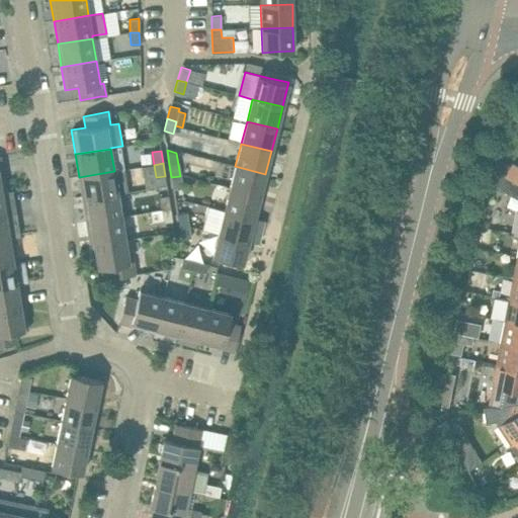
[(260,196),(265,174),(235,166),(230,188),(260,196)]
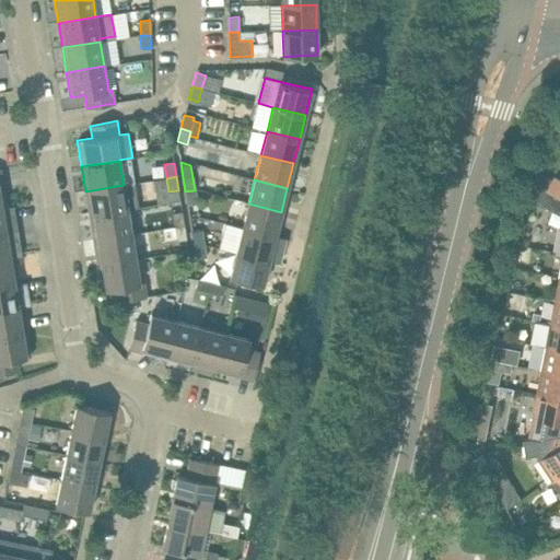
[(127,210),(124,185),(85,191),(90,216),(127,210)]
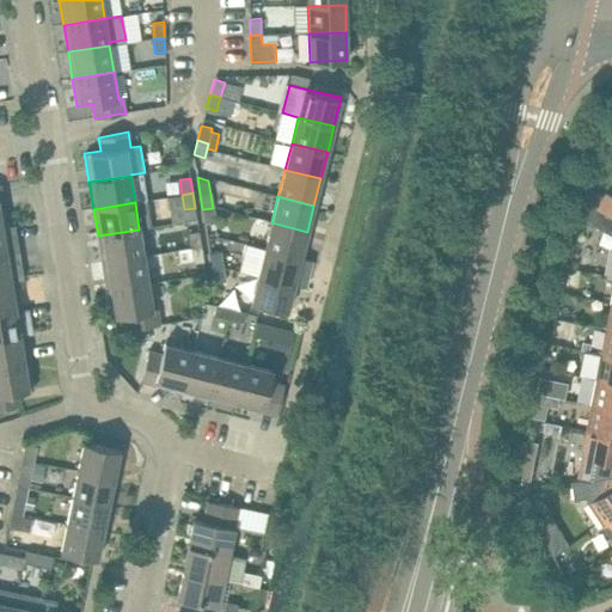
[(215,222),(213,208),(202,209),(204,225),(215,222)]
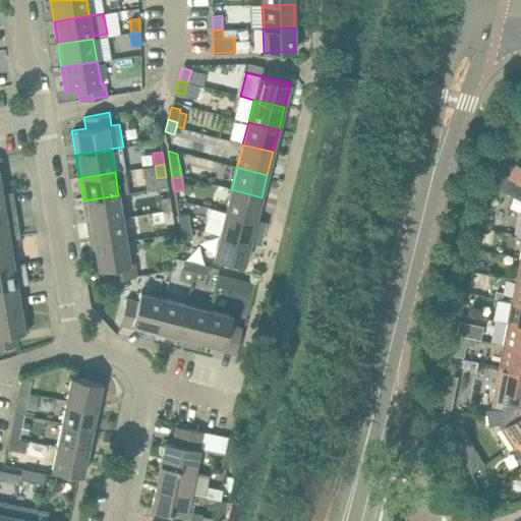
[(520,184),(512,179),(508,177),(502,188),(520,198),(520,184)]
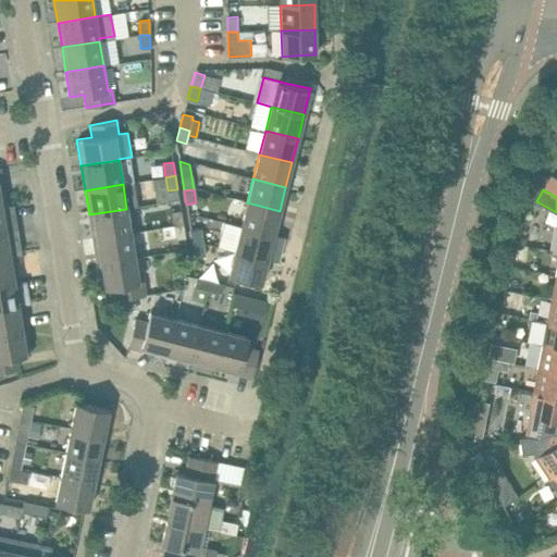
[(273,235),(280,211),(247,202),(240,226),(273,235)]
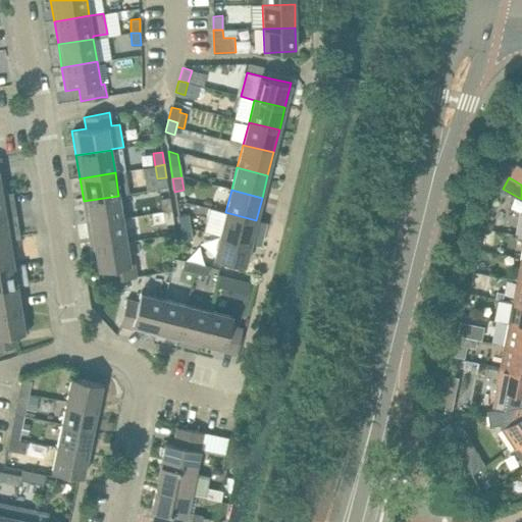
[(5,193),(0,194),(0,217),(9,216),(8,207),(14,206),(11,192),(5,193)]
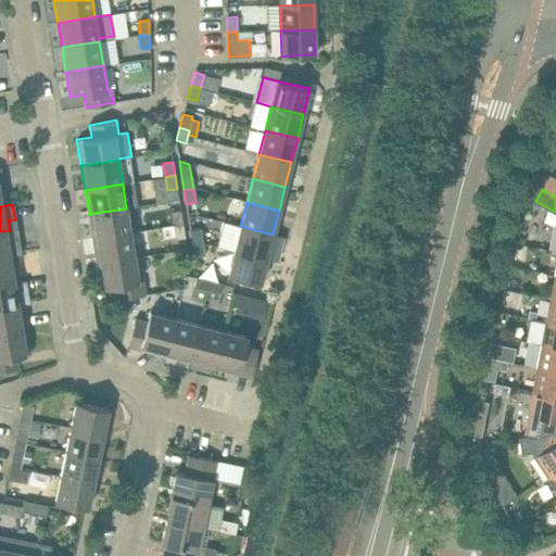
[(130,232),(126,209),(89,214),(92,239),(130,232)]
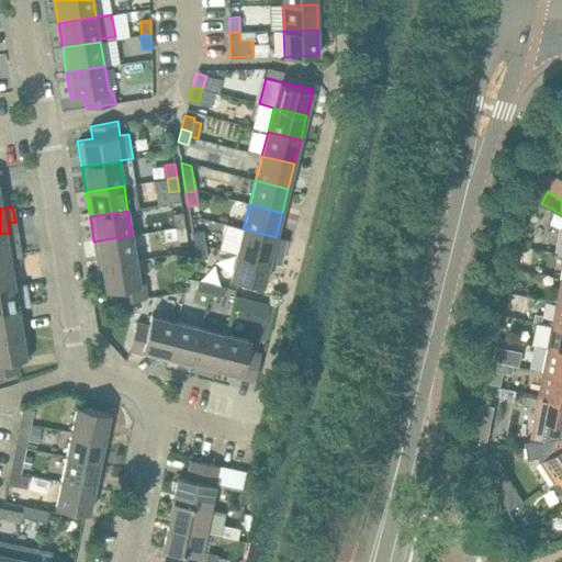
[(173,214),(176,228),(184,226),(182,213),(173,214)]
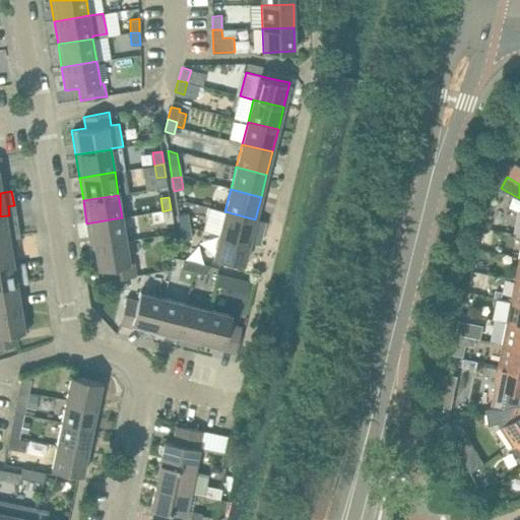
[(173,222),(171,209),(163,211),(165,223),(173,222)]
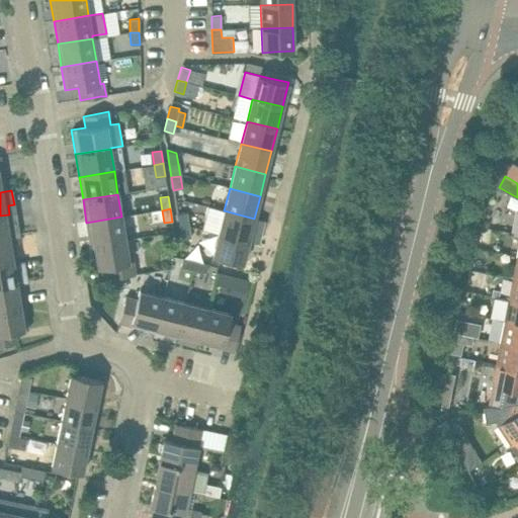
[(249,241),(254,219),(224,210),(219,233),(249,241)]
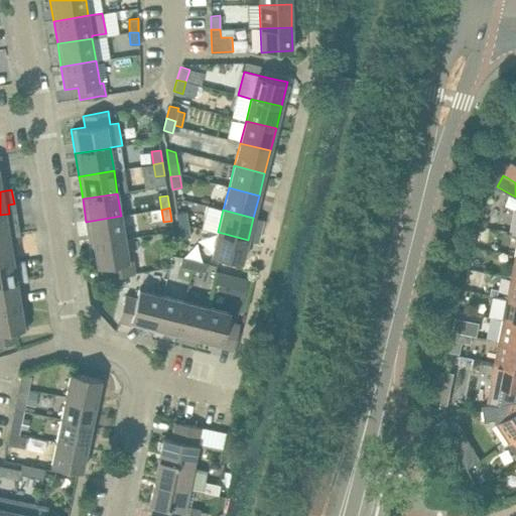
[(176,214),(178,226),(187,225),(185,212),(176,214)]
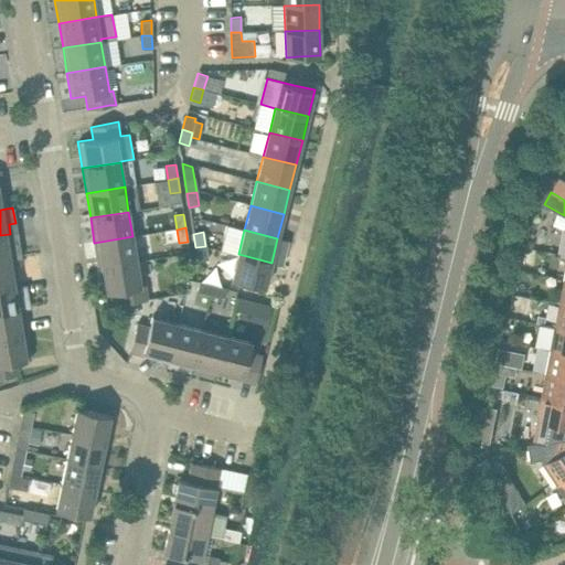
[(12,243),(10,234),(0,235),(0,260),(14,259),(14,258),(21,257),(18,242),(12,243)]
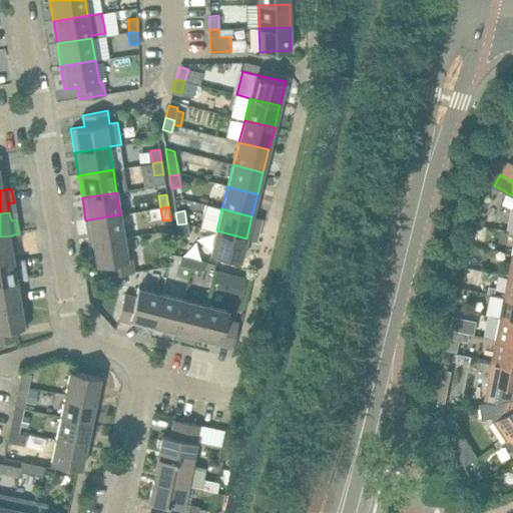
[(124,237),(120,214),(85,220),(89,242),(124,237)]
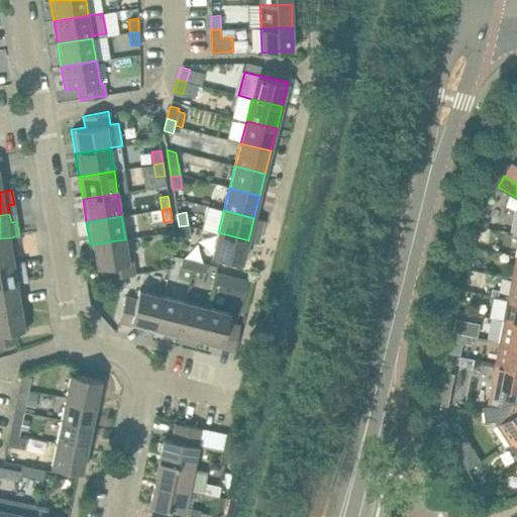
[(190,237),(188,225),(179,226),(181,239),(190,237)]
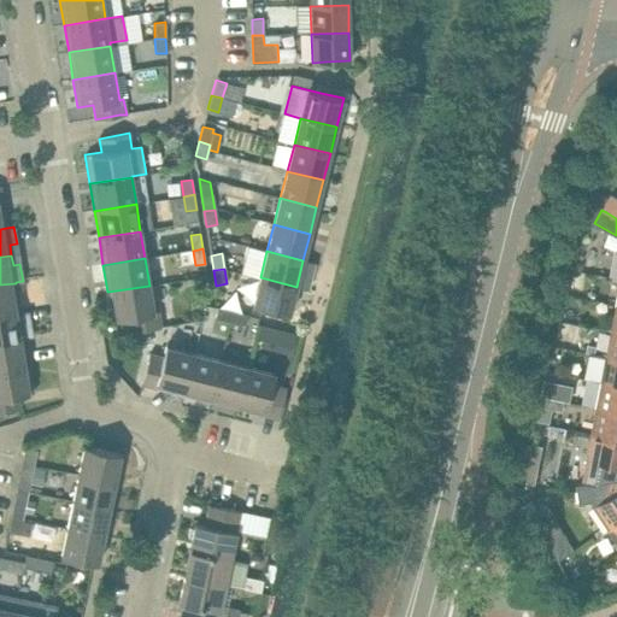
[(289,315),(297,287),(260,277),(253,306),(266,309),(289,315)]
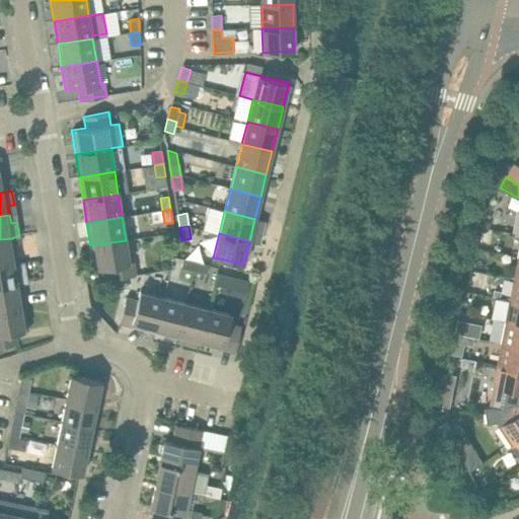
[(0,263),(17,261),(13,238),(0,239),(0,263)]
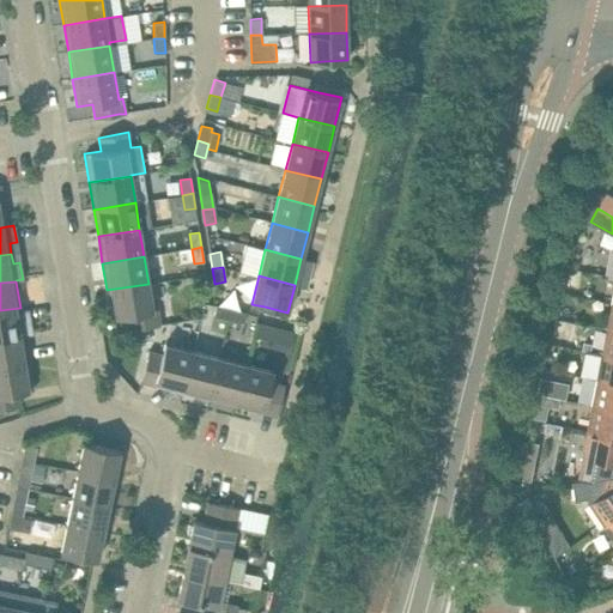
[(152,310),(149,284),(107,290),(111,319),(127,316),(129,329),(159,325),(157,310),(152,310)]
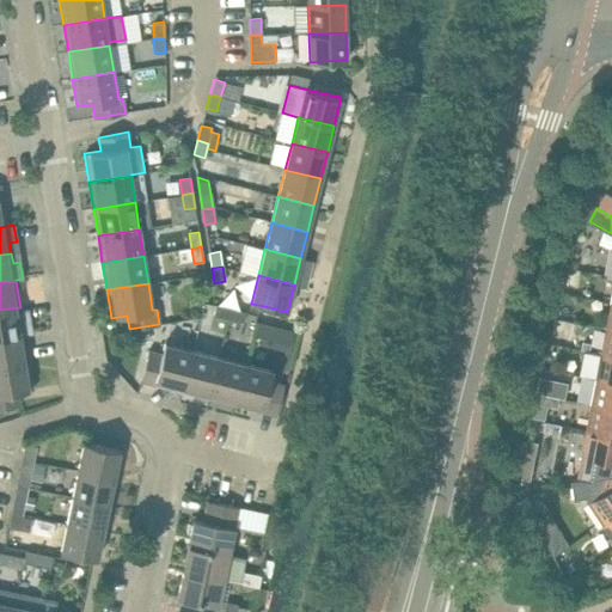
[(228,319),(231,308),(216,305),(214,316),(228,319)]
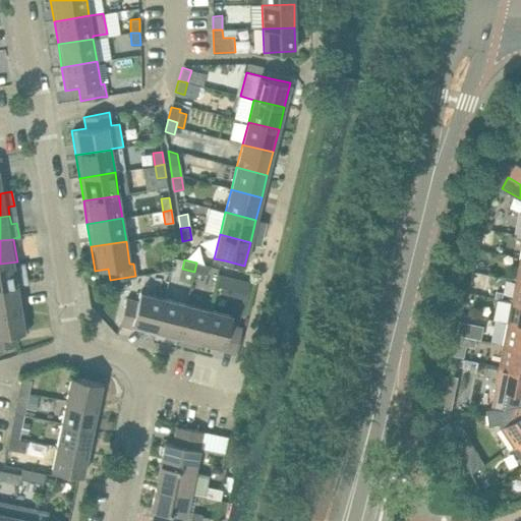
[(18,271),(17,262),(0,264),(0,287),(20,285),(20,284),(27,283),(27,282),(26,282),(24,270),(18,271)]
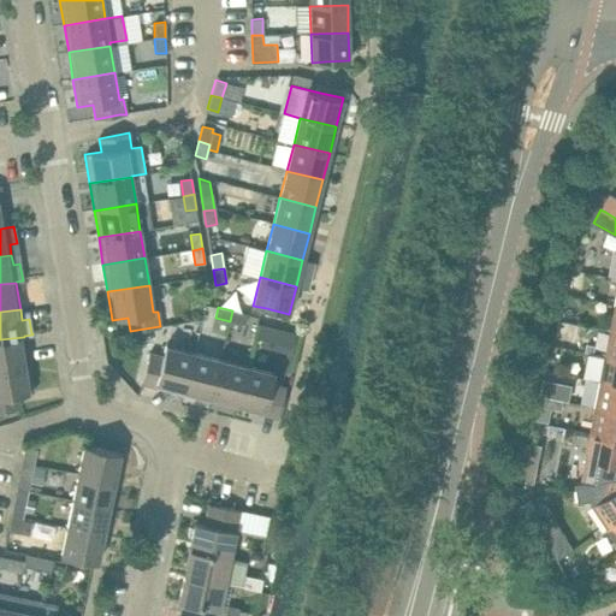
[(247,315),(232,311),(230,321),(244,325),(247,315)]
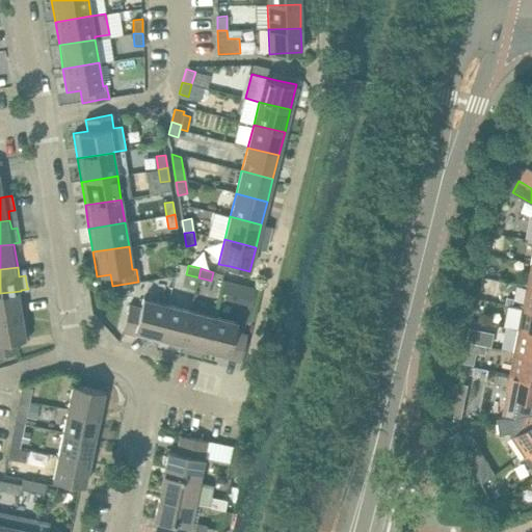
[(222,280),(219,292),(237,296),(240,284),(222,280)]
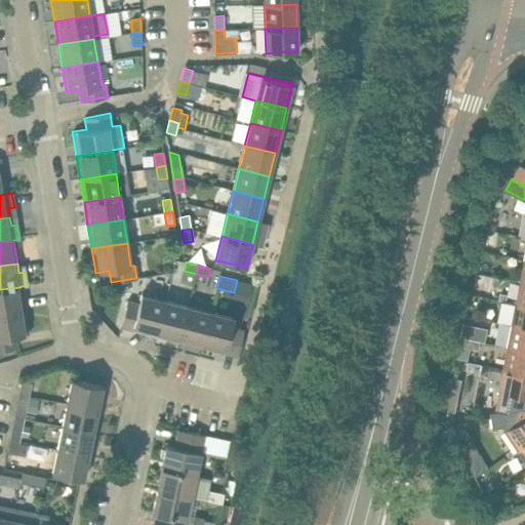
[(524,282),(520,282),(516,304),(524,305),(524,282)]
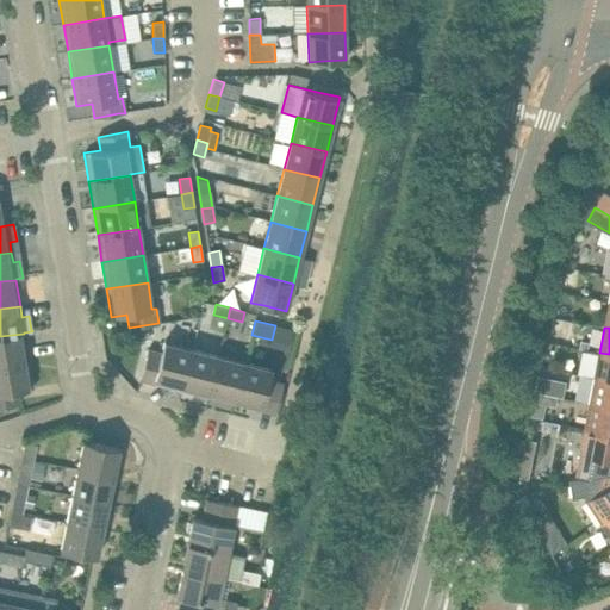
[(0,363),(29,360),(24,334),(0,336),(0,363)]
